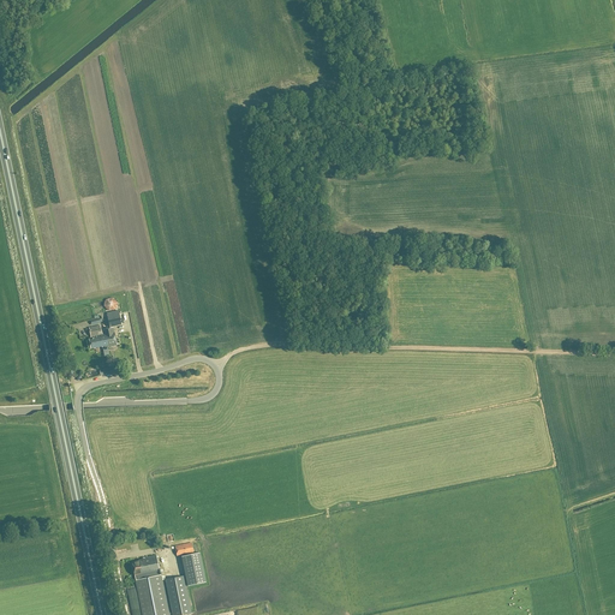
[(118,311),(107,314),(109,328),(121,324),(118,311)]
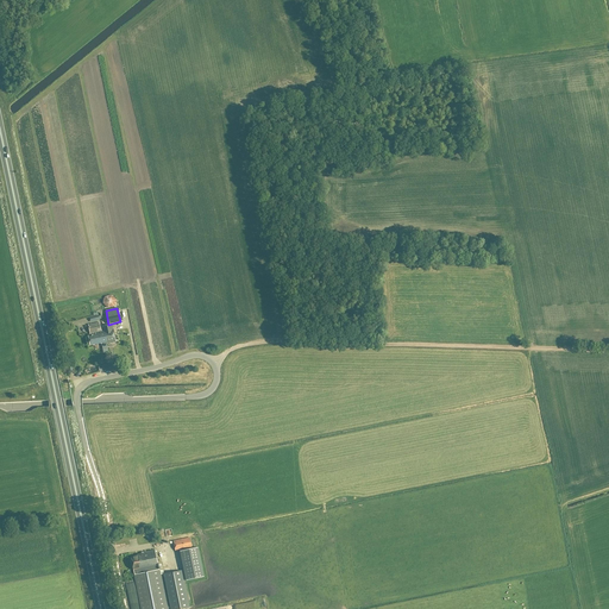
[(95,333),(96,332),(96,328),(100,327),(99,322),(88,325),(90,334),(95,333)]
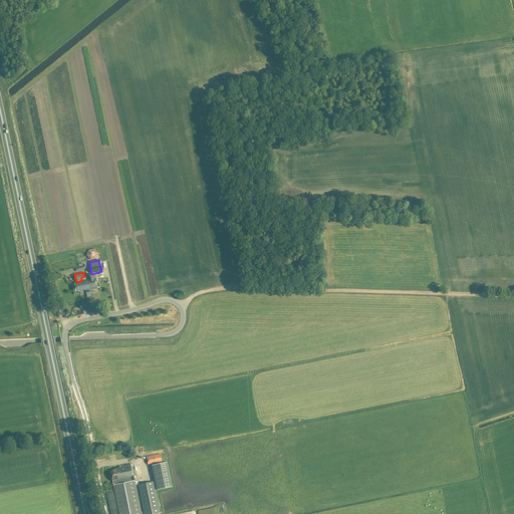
[(86,279),(87,279),(87,284),(88,284),(89,290),(97,289),(96,286),(94,274),(86,276),(86,279)]
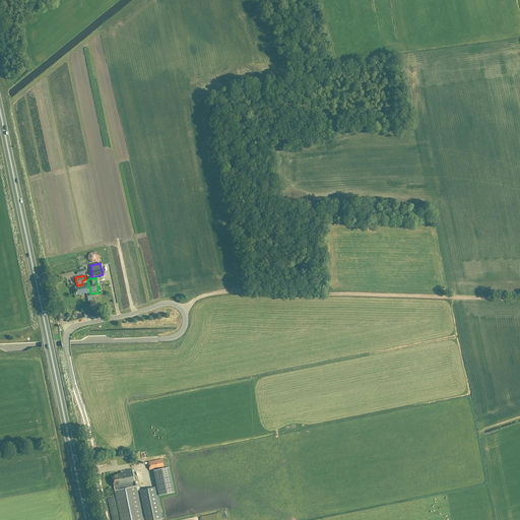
[(81,284),(81,285),(75,287),(76,294),(76,295),(86,294),(86,295),(90,294),(89,287),(88,287),(88,282),(87,282),(82,283),(81,284)]
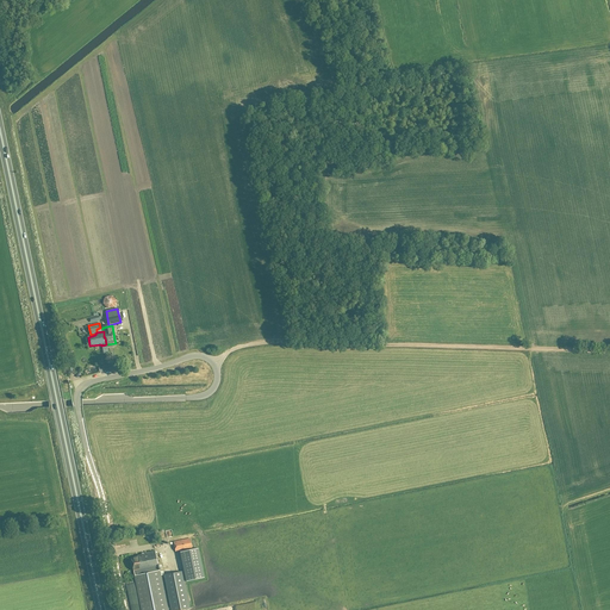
[(190,539),(173,542),(175,552),(192,548),(190,539)]
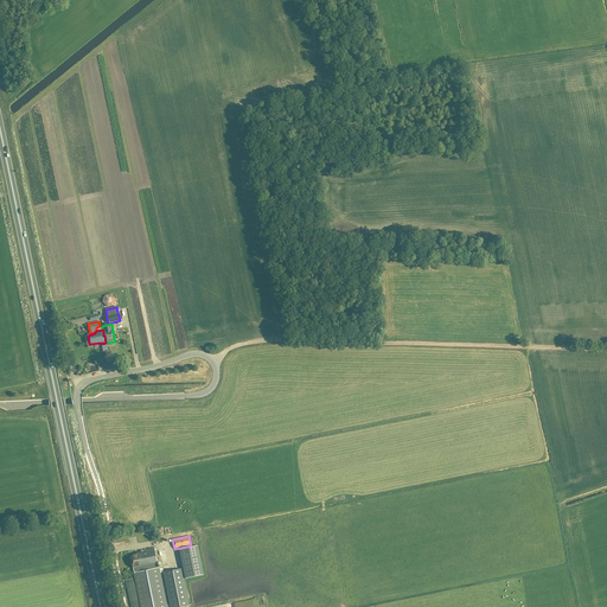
[(197,547),(180,550),(186,579),(203,575),(197,547)]
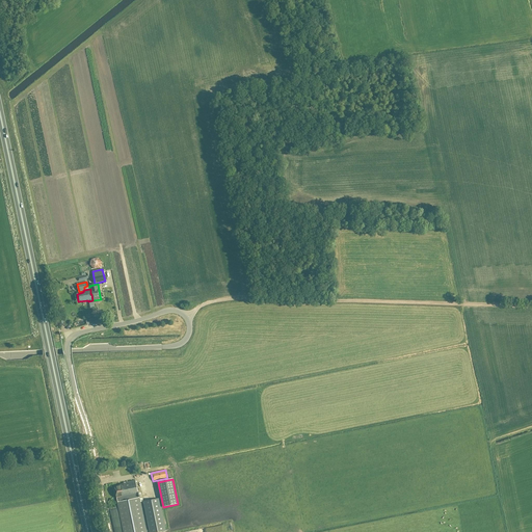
[(135,481),(123,483),(123,484),(120,485),(120,486),(114,487),(116,497),(117,503),(123,531),(145,531),(139,498),(138,499),(135,481)]
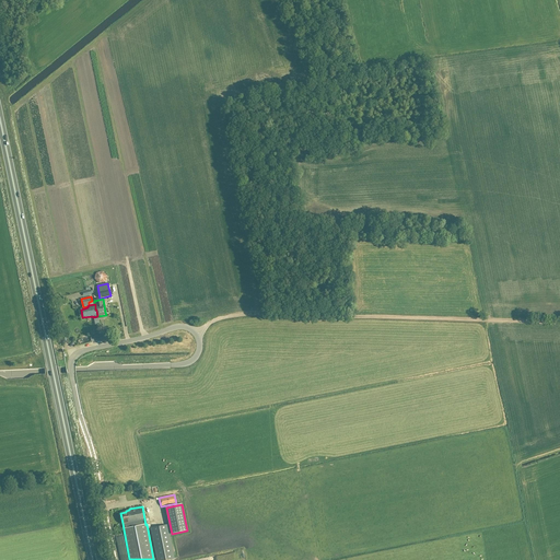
[(168,559),(174,559),(167,525),(151,528),(156,559),(168,559)]
